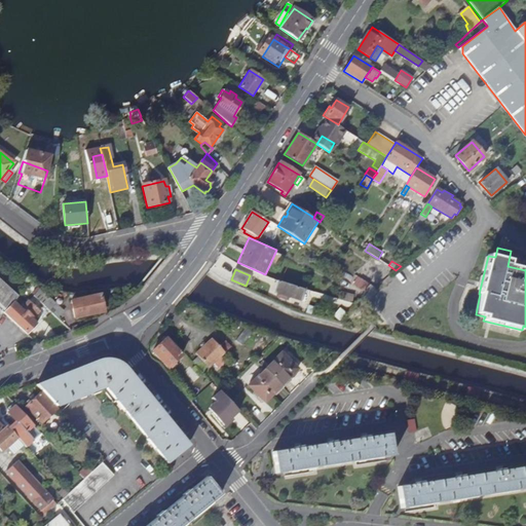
[(370,285),(359,277),(354,285),(366,292),(370,285)]
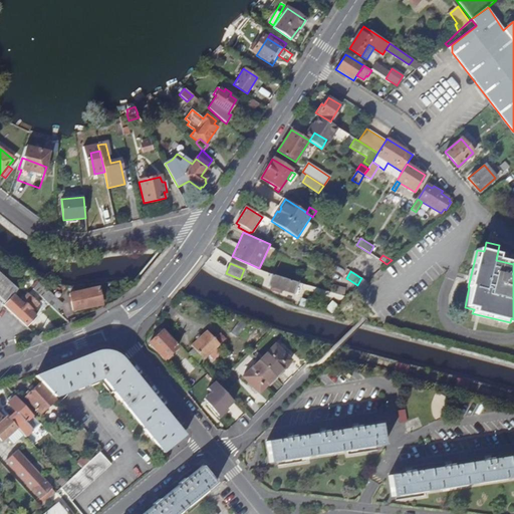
[(298,283),(271,274),(268,285),(273,287),(271,292),(278,294),(280,289),(294,293),(295,290),(300,291),(302,284),(298,283)]
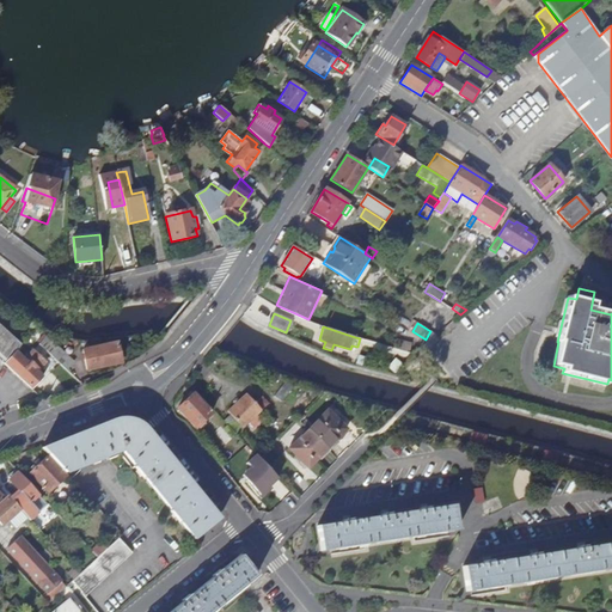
[(0,360),(4,363),(14,352),(19,347),(0,329),(0,360)]
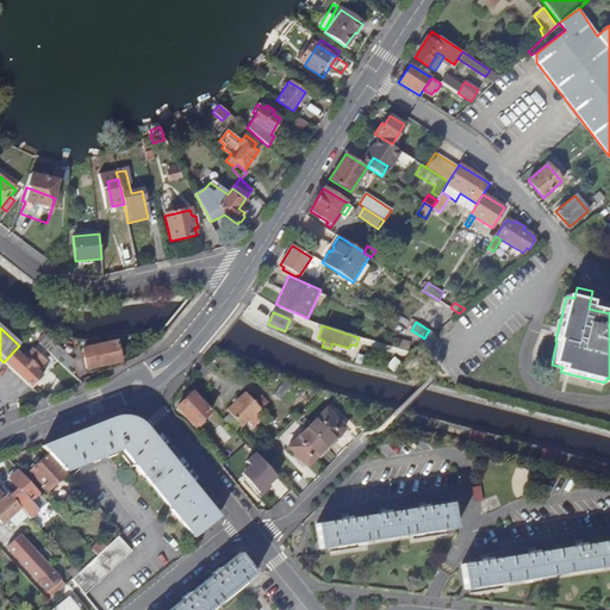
[(38,343),(44,349),(57,334),(56,334),(49,331),(38,343)]
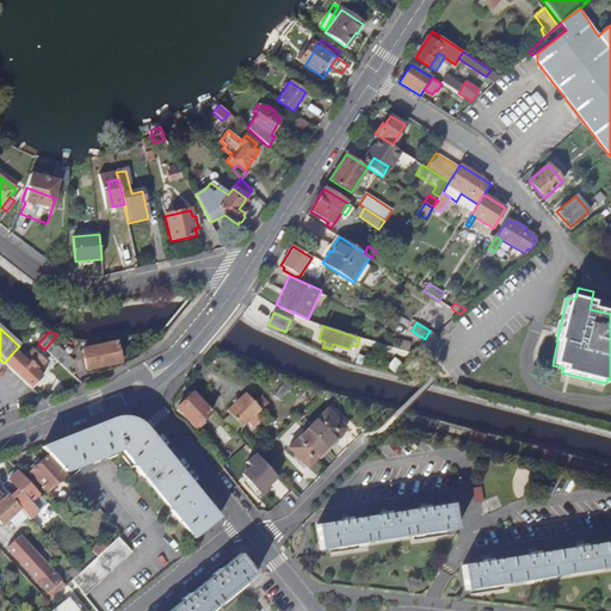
[(390,346),(408,352),(411,343),(393,338),(390,346)]
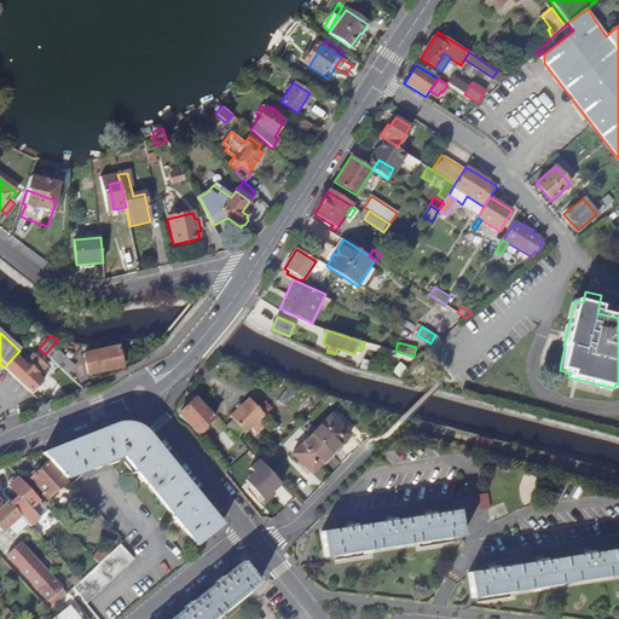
[(87,374),(122,366),(117,347),(84,354),(87,374)]
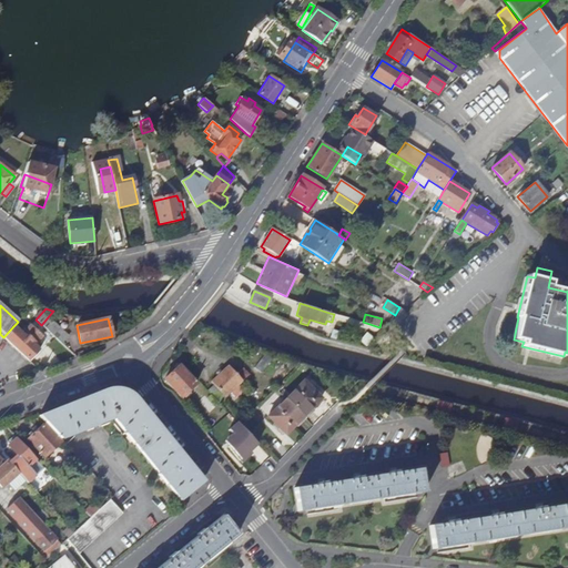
[(48,331),(61,343),(68,336),(54,324),(48,331)]
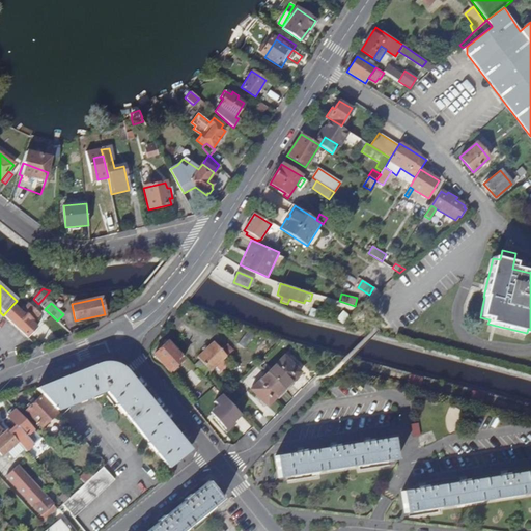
[(21,312),(12,305),(3,315),(27,338),(36,327),(32,323),(39,314),(28,304),(21,312)]
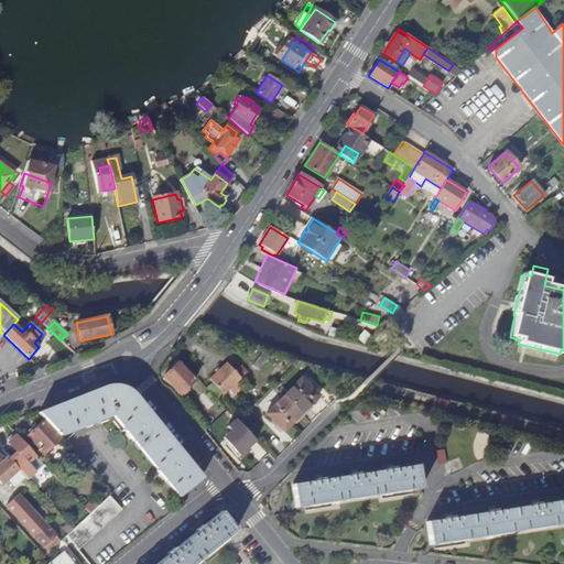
[(253,365),(260,370),(270,356),(263,351),(253,365)]
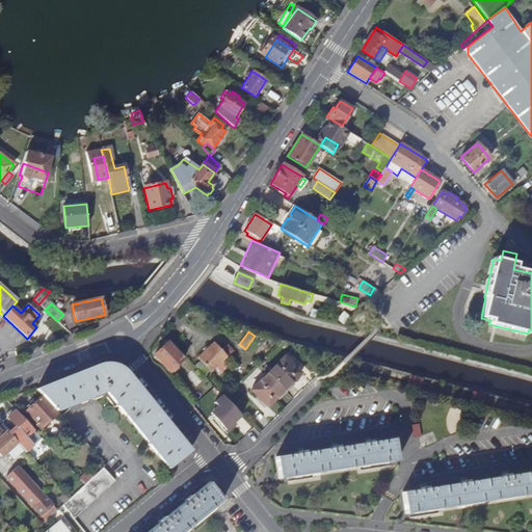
[(170,372),(184,358),(167,342),(154,354),(163,365),(170,372)]
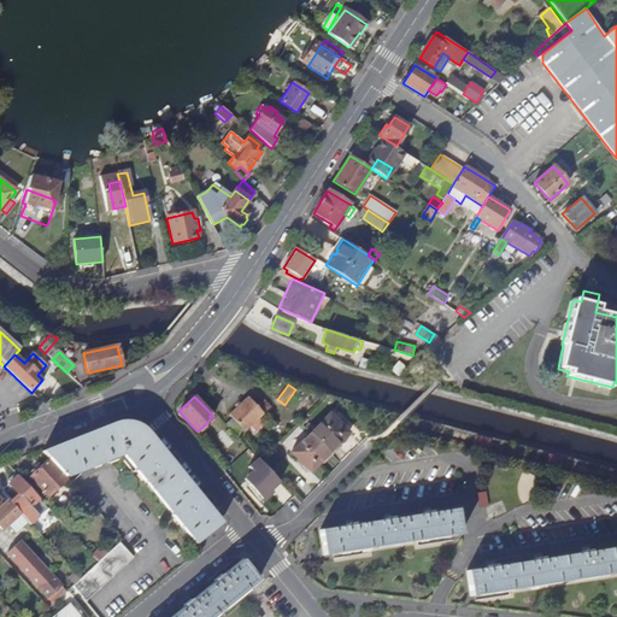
[(229,413),(233,417),(242,428),(244,430),(250,425),(258,418),(260,416),(270,407),(264,400),(257,406),(248,397),(229,413)]
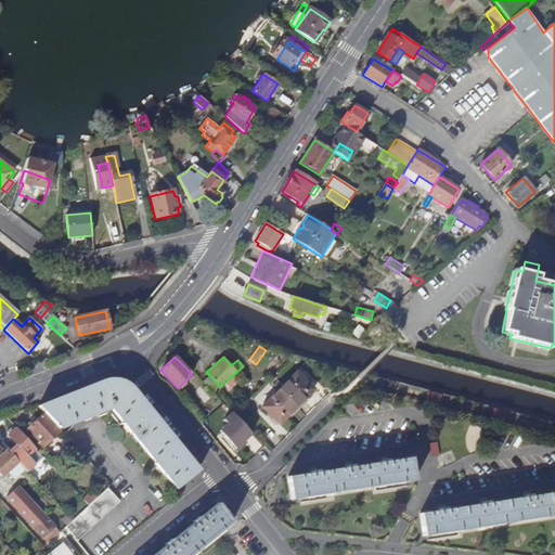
[(280,389),(299,408),(307,400),(305,398),(314,388),(297,372),(280,389)]
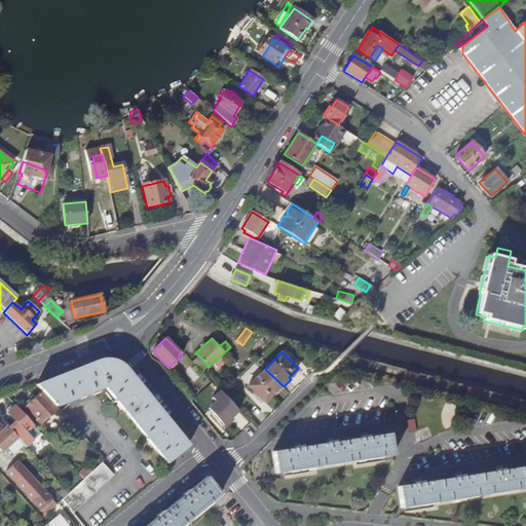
[(201,370),(207,365),(198,355),(193,361),(201,370)]
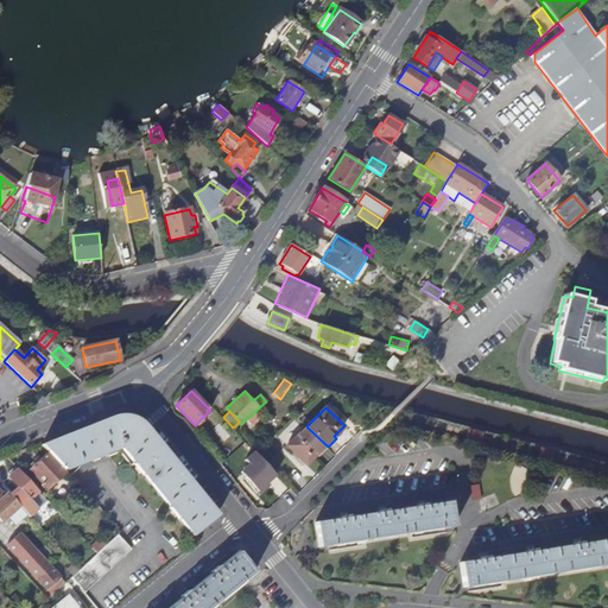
[(78,430),(39,445),(48,454),(65,472),(118,450),(191,537),(215,517),(135,422),(127,416),(116,415),(108,417),(78,430)]
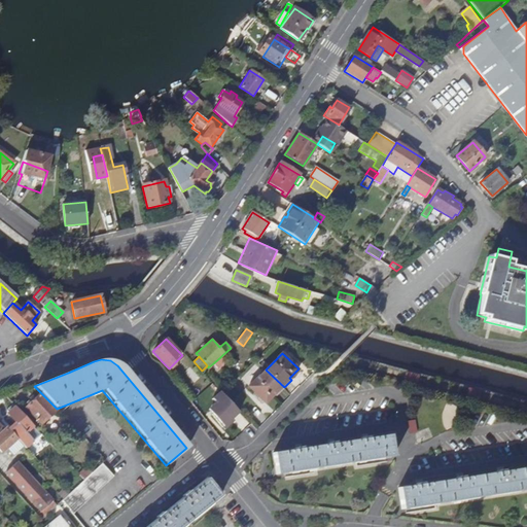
[(203,373),(196,365),(192,369),(199,376),(203,373)]
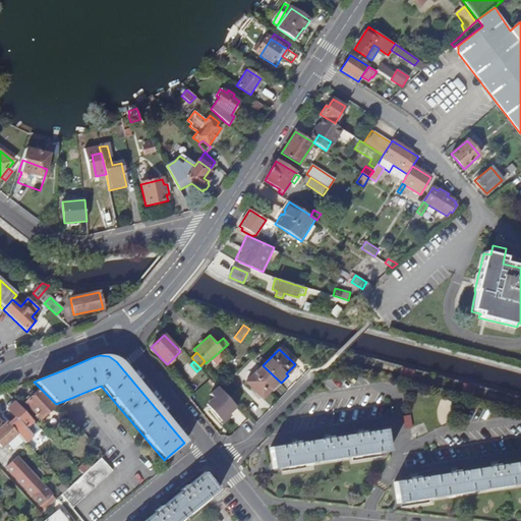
[(281,383),(263,365),(252,374),(246,382),(263,398),(271,389),(273,391),(281,383)]
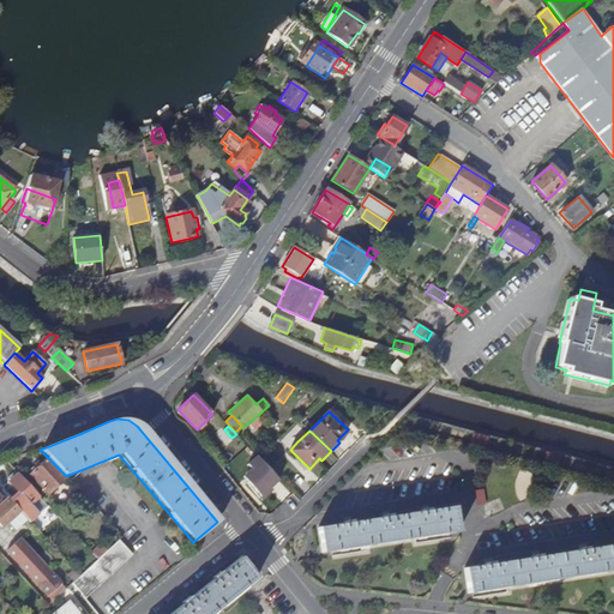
[(258,497),(277,479),(259,458),(256,455),(247,463),(251,467),(247,470),(252,475),(245,481),(258,497)]
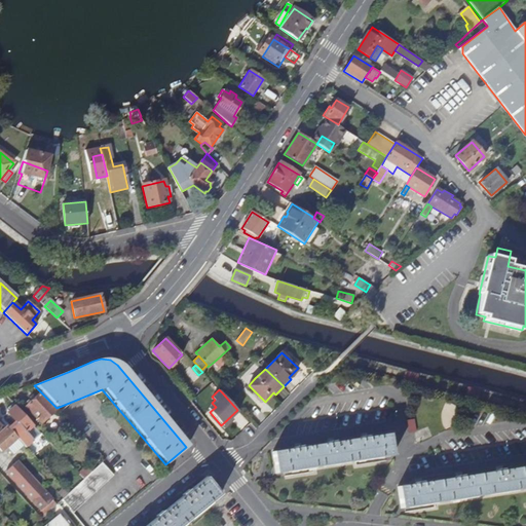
[(41,422),(57,408),(41,392),(26,406),(41,422)]
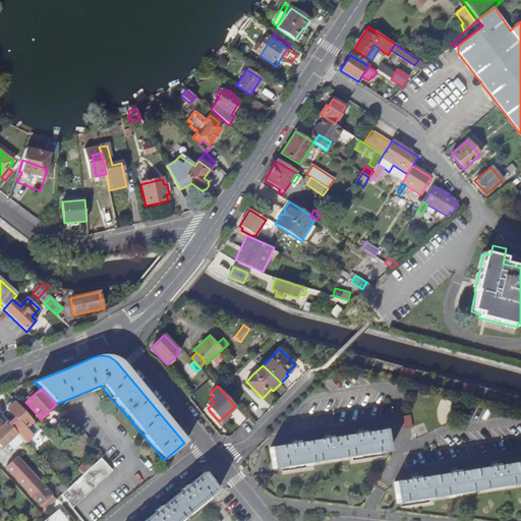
[(15,401),(13,399),(6,405),(9,407),(15,401)]
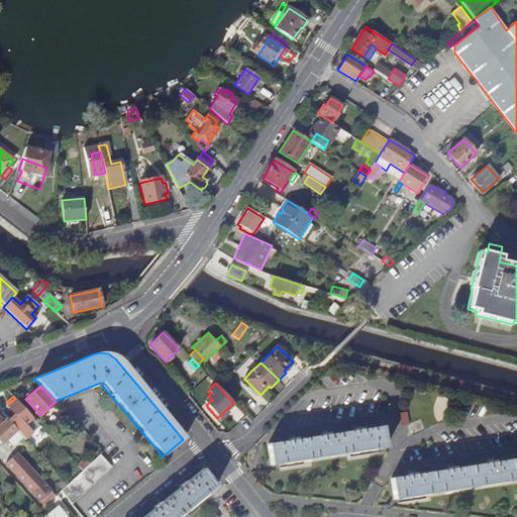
[(40,425),(15,398),(9,404),(7,405),(16,415),(9,421),(24,437),(25,438),(40,425)]
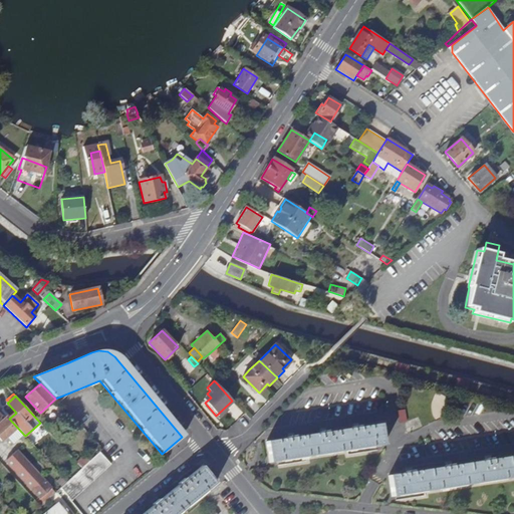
[(9,419),(6,416),(4,419),(0,422),(0,438),(2,441),(7,437),(14,445),(24,435),(9,419)]
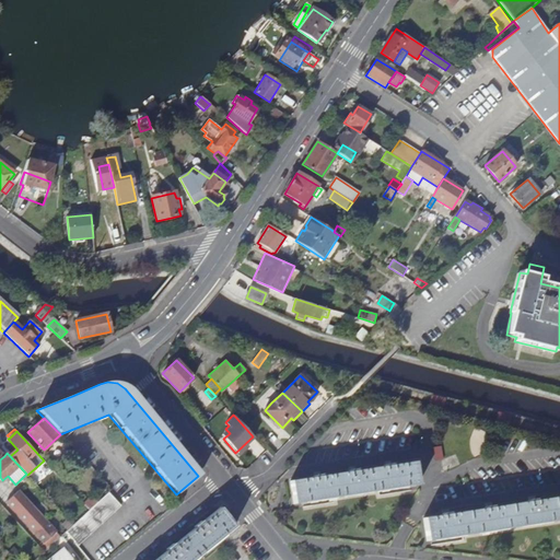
[(291,506),(417,486),(411,462),(288,481),(291,506)]
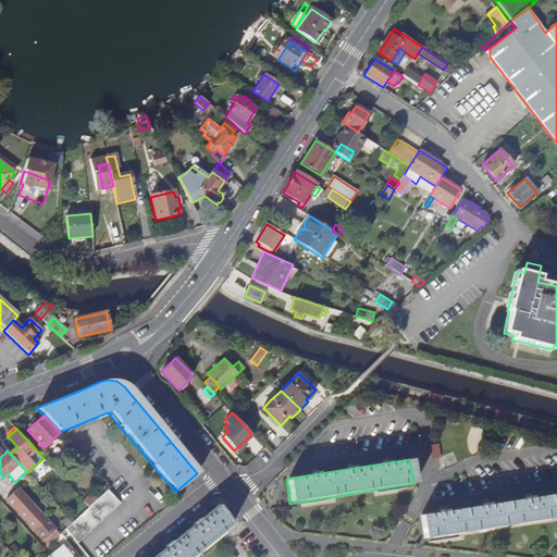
[(45,548),(60,534),(17,489),(7,499),(44,540),(40,543),(45,548)]
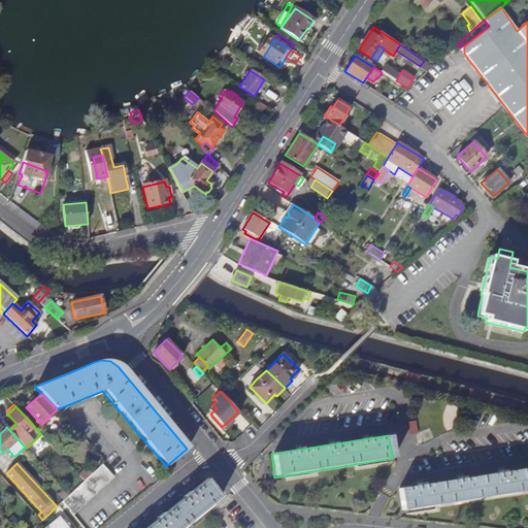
[(69,494),(62,501),(73,515),(114,476),(102,464),(92,473),(85,481),(69,494)]
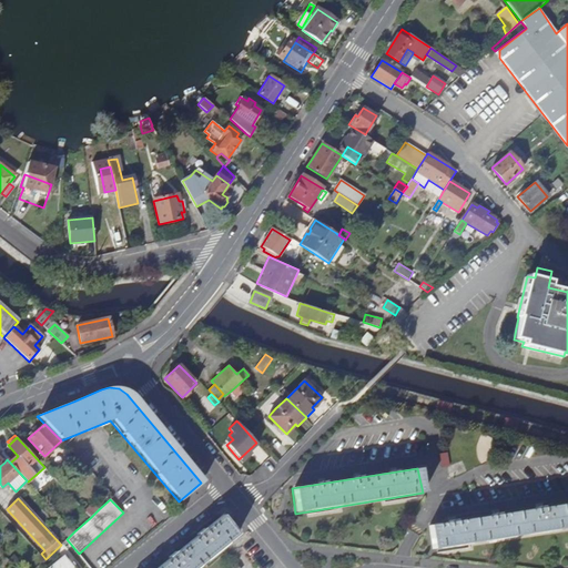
[(434,549),(567,528),(567,503),(430,525),(434,549)]
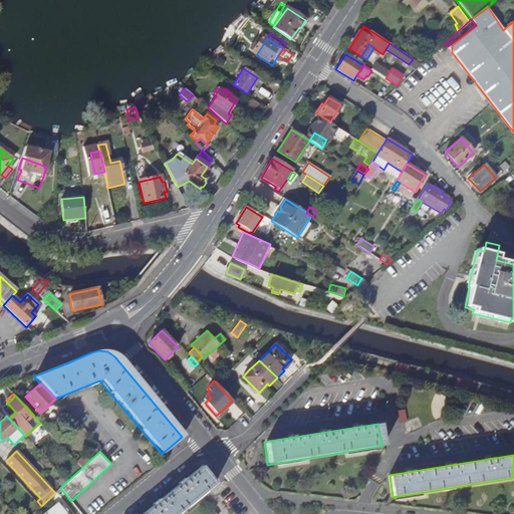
[(82,468),(89,461),(84,456),(77,463),(82,468)]
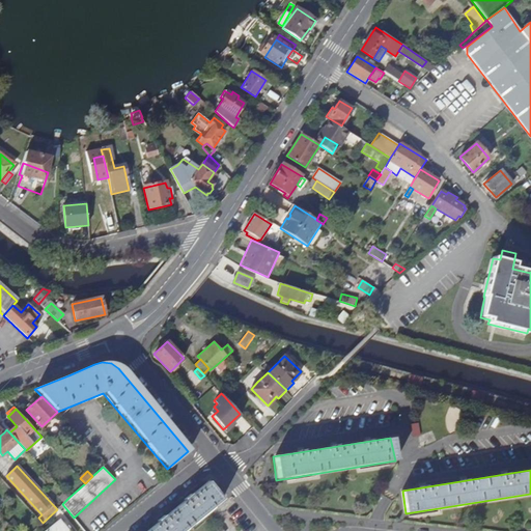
[(182,530),(222,499),(207,482),(191,496),(188,493),(185,495),(183,497),(186,500),(165,518),(162,513),(159,515),(156,518),(159,522),(147,530),(182,530)]
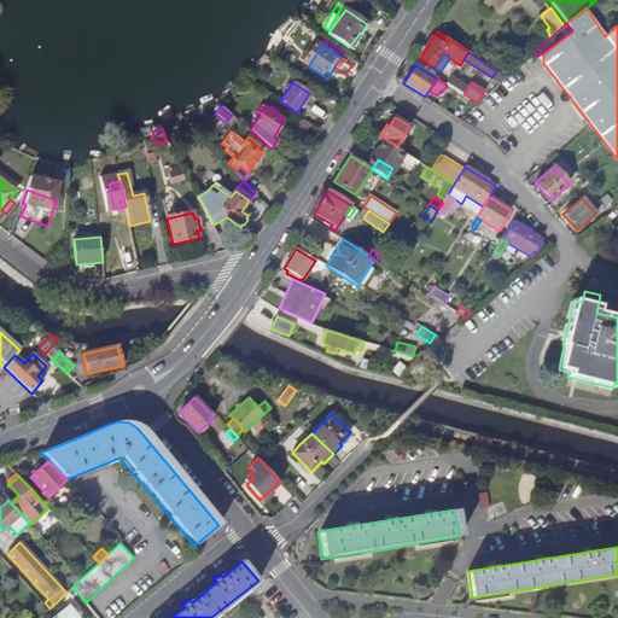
[(81,617),(70,604),(52,617),(81,617)]
